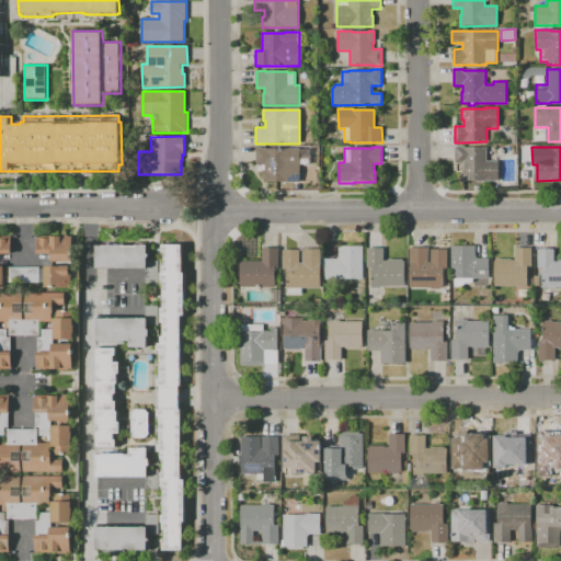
[(300,183),(264,183),(264,173),(258,173),(258,164),(256,164),(256,148),(266,148),(266,149),(300,149),(300,150),(311,150),(311,165),(300,165),(300,183)]
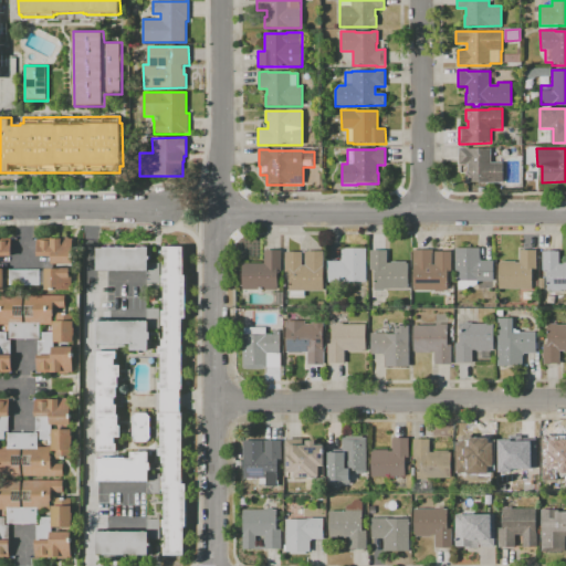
[(489,184),(489,182),(465,182),(465,171),(468,171),(468,165),(459,165),(459,149),(491,149),(491,164),(502,164),(503,184),(489,184)]
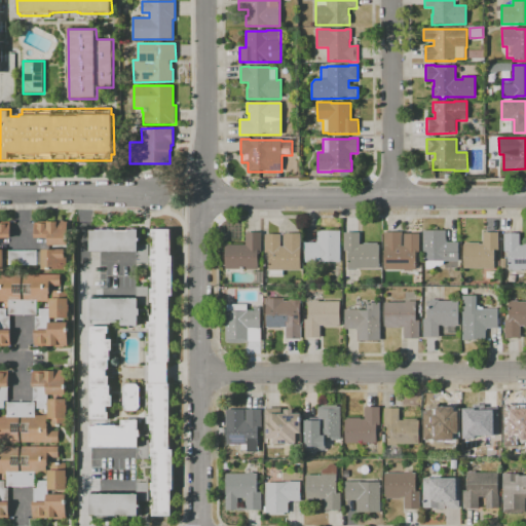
[(68,246),(48,246),(48,238),(35,238),(34,220),(44,220),(44,222),(57,222),(57,221),(65,221),(65,222),(68,222),(68,246)]
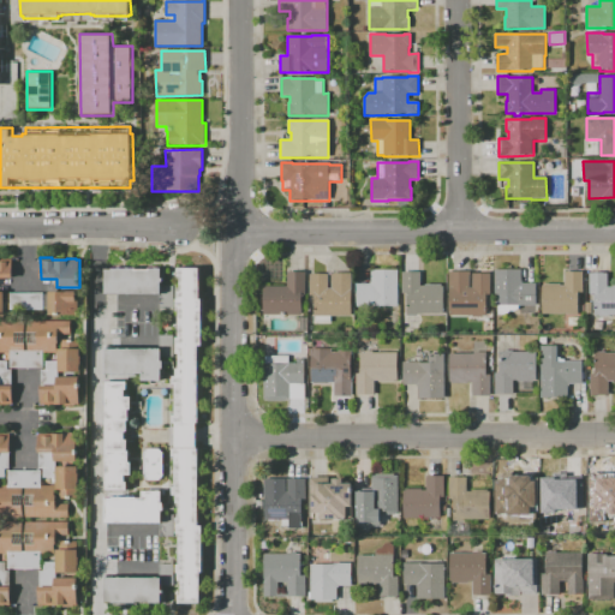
[(0,260),(12,260),(12,280),(0,280),(0,260)]
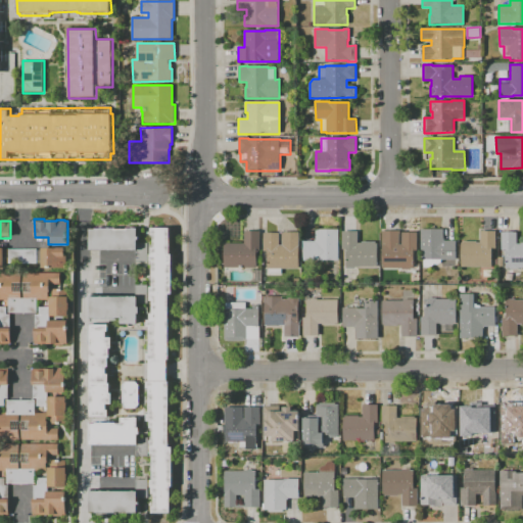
[(137,250),(89,250),(89,230),(95,230),(95,229),(115,229),(115,230),(127,230),(127,229),(137,229),(137,237),(140,237),(140,240),(137,240),(137,250)]
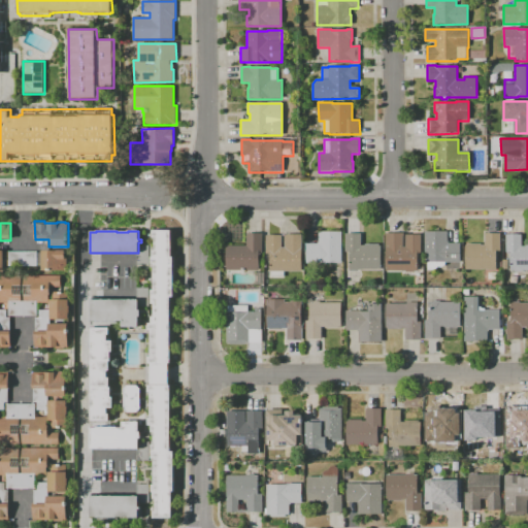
[(151,386),(151,364),(147,364),(147,357),(151,357),(151,331),(147,331),(147,324),(152,324),(152,317),(154,317),(154,304),(152,304),(152,290),(154,290),(154,264),(151,264),(151,258),(153,258),(153,251),(155,251),(155,237),(153,237),(153,231),(171,231),(171,258),(173,258),(173,297),(169,297),(170,364),(168,364),(168,386),(151,386)]
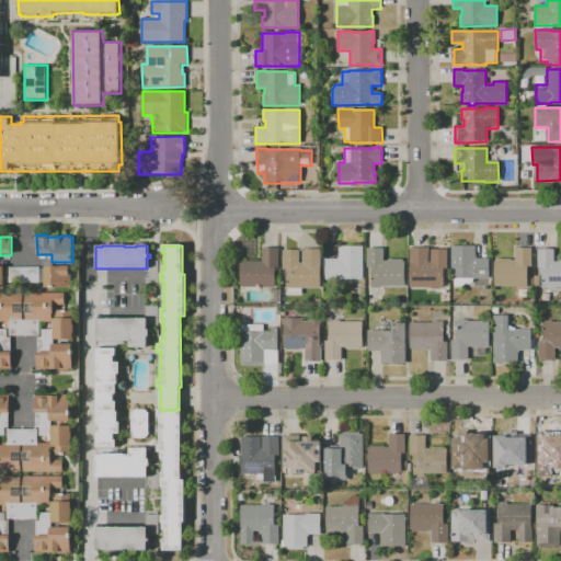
[(454,286),(454,278),(451,278),(451,245),(476,245),(476,256),(477,256),(477,259),(489,259),(489,279),(472,279),(472,282),(472,283),(470,284),(469,284),(467,284),(466,283),(464,284),(462,286),(461,286),(460,287),(459,287),(458,287),(456,287),(454,286)]
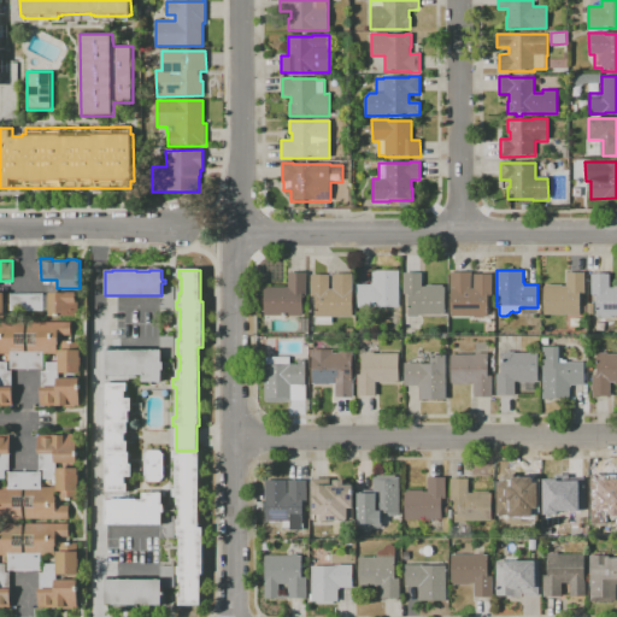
[(399,307),(358,309),(358,286),(371,286),(371,283),(372,283),(372,271),(399,271),(399,307)]
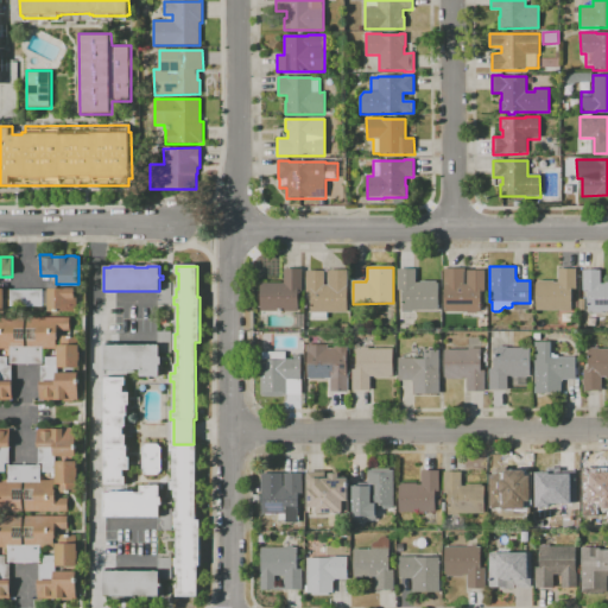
[(298,311),(260,311),(260,284),(284,284),(284,268),(302,268),(302,292),(298,292),(298,311)]
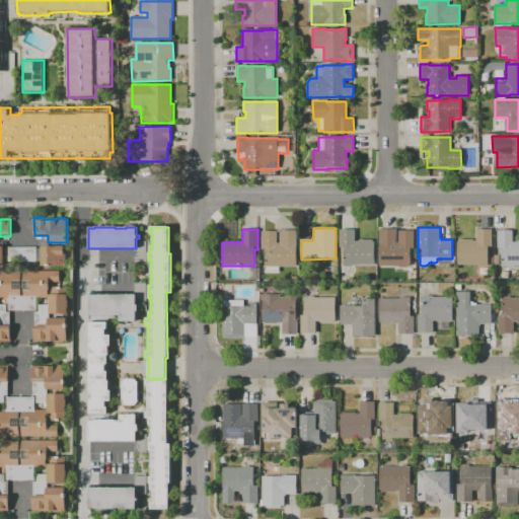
[(406,268),(400,268),(400,267),(378,267),(378,229),(396,229),(396,243),(398,242),(398,231),(414,231),(414,249),(410,249),(410,267),(406,267),(406,268)]
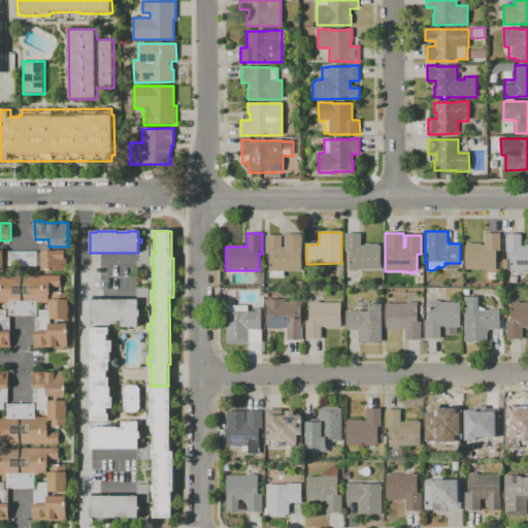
[(496,270),(490,270),(490,269),(465,269),(465,245),(467,245),(467,244),(481,244),(481,245),(485,245),(485,233),(500,233),(500,251),(496,251),(496,270)]
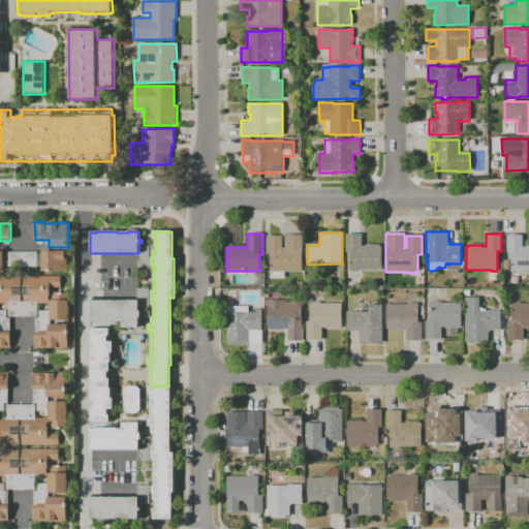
[(359,272),(349,272),(349,252),(346,252),(346,235),(362,235),(362,246),(365,246),(365,245),(379,245),(379,246),(381,246),(381,271),(359,271),(359,272)]
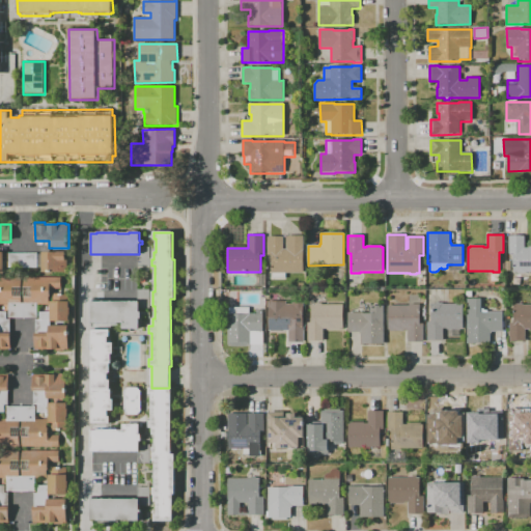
[(285,279),(273,279),(273,273),(272,273),(272,255),(268,255),(268,236),(283,236),(283,249),(286,249),(286,236),(303,236),(303,273),(285,273),(285,279)]
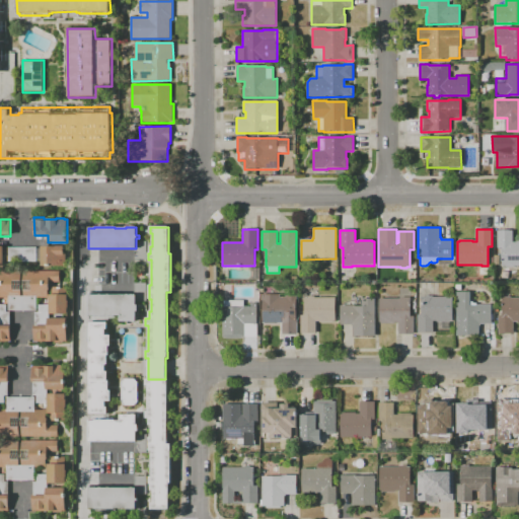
[(513,267),(505,267),(505,266),(501,266),(501,248),(498,248),(498,231),(513,231),(513,242),(517,242),(517,241),(518,241),(518,266),(513,266),(513,267)]
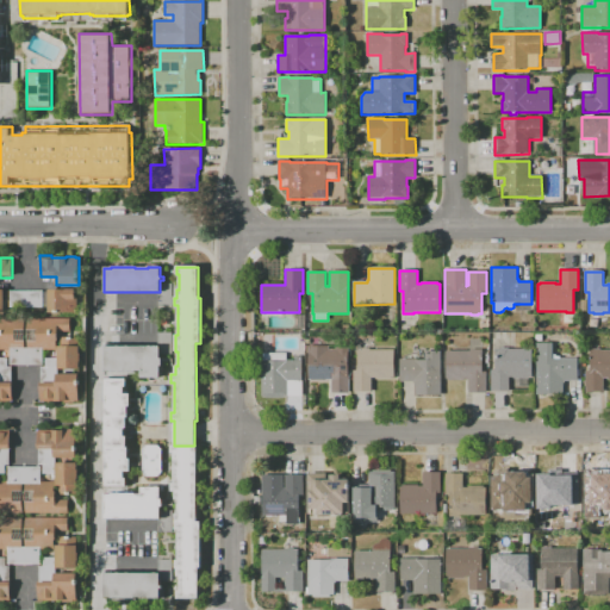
[(48,313),(48,307),(10,309),(10,292),(43,291),(43,292),(48,292),(48,290),(75,290),(75,298),(78,298),(78,313),(48,313)]
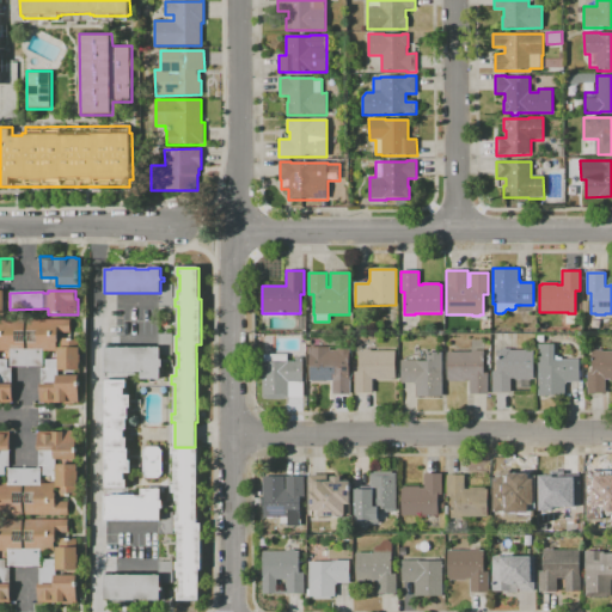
[(306,331),(297,331),(297,317),(306,317),(306,331)]
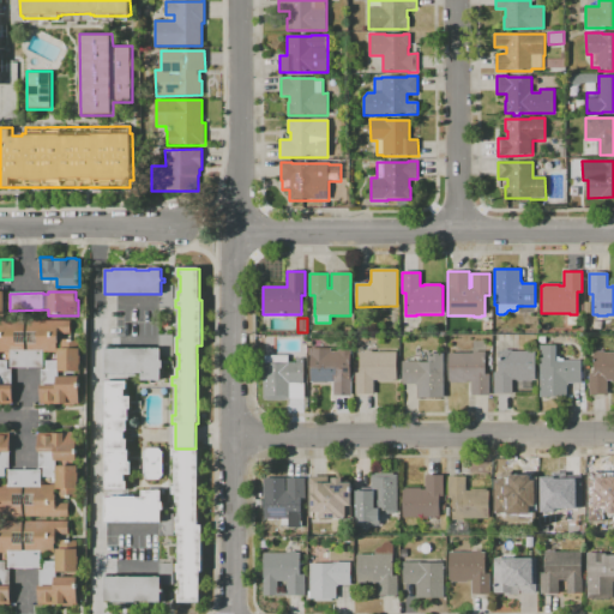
[(43,368),(41,368),(10,368),(10,353),(0,353),(0,320),(71,321),(71,335),(59,335),(59,353),(43,353),(43,368)]
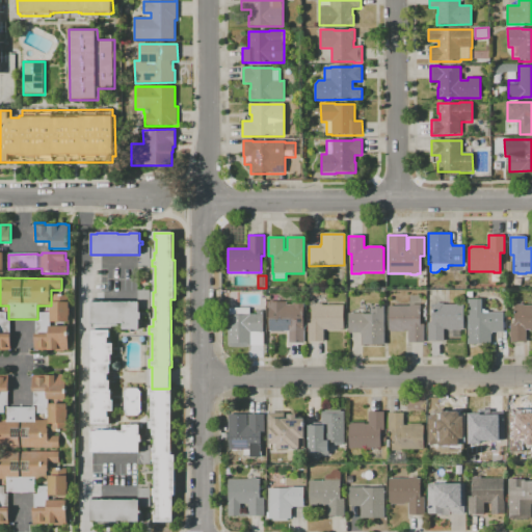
[(137,309),(151,308),(150,290),(137,291),(137,309)]
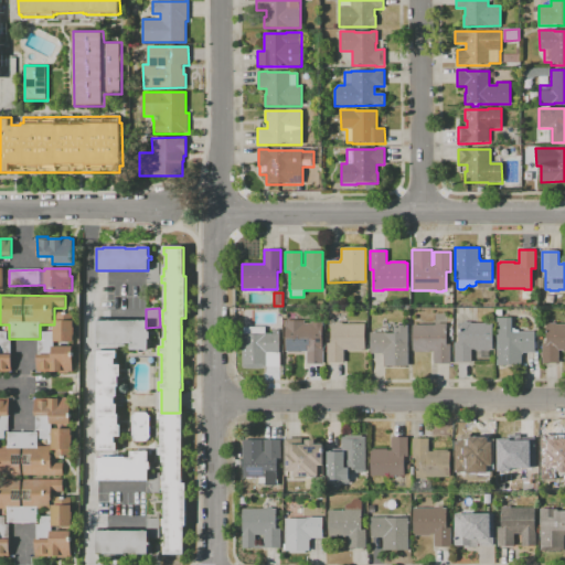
[(263,370),(246,370),(246,368),(243,368),(242,336),(235,336),(235,310),(244,309),(244,328),(266,328),(266,334),(274,334),(274,331),(279,331),(279,334),(280,368),(267,368),(263,368),(263,370)]
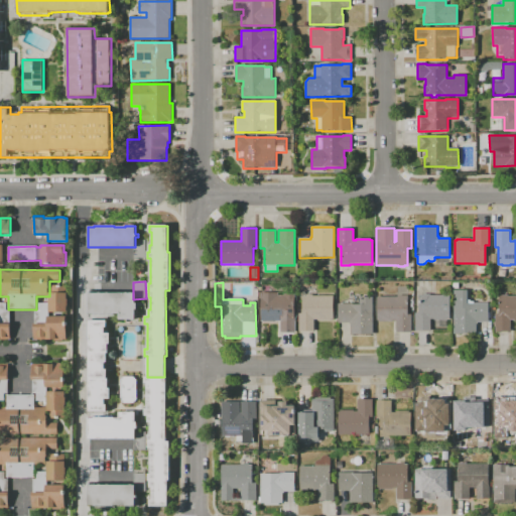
[(62,341),(34,340),(34,310),(38,310),(38,303),(49,303),(49,293),(51,293),(51,285),(67,286),(67,293),(68,293),(68,299),(69,299),(69,306),(68,306),(68,312),(49,312),(49,316),(67,316),(67,340),(62,340),(62,341)]
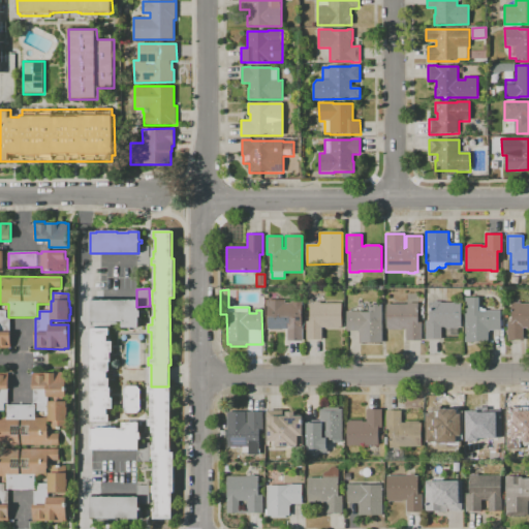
[(479,306),(480,307),(481,308),(483,309),(484,309),(485,309),(486,309),(486,311),(501,311),(501,312),(503,312),(503,316),(501,316),(501,320),(503,320),(503,327),(501,327),(501,330),(489,330),(489,332),(488,332),(488,342),(466,342),(466,312),(464,312),(463,302),(465,302),(465,298),(478,298),(478,306),(479,306)]
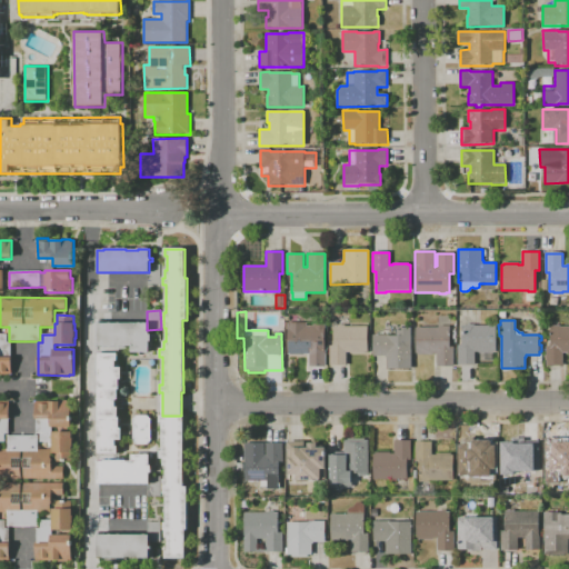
[(149,352),(131,352),(131,347),(103,347),(103,346),(98,346),(98,323),(149,323),(149,335),(151,335),(151,341),(149,341),(149,352)]
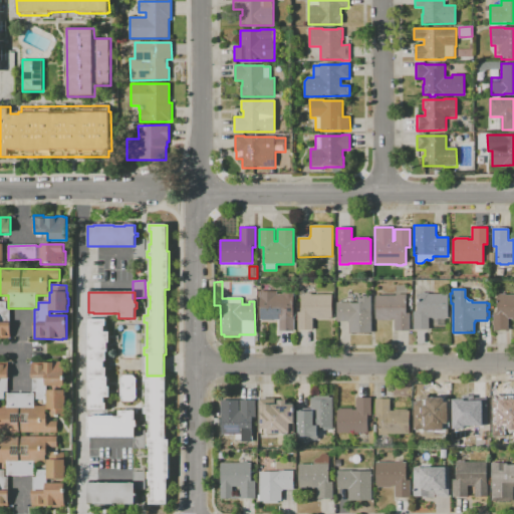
[(279,331),(279,319),(275,319),(275,321),(262,321),(262,319),(260,319),(260,292),(277,292),(277,295),(284,295),(284,294),(294,294),(294,314),(294,331),(279,331)]
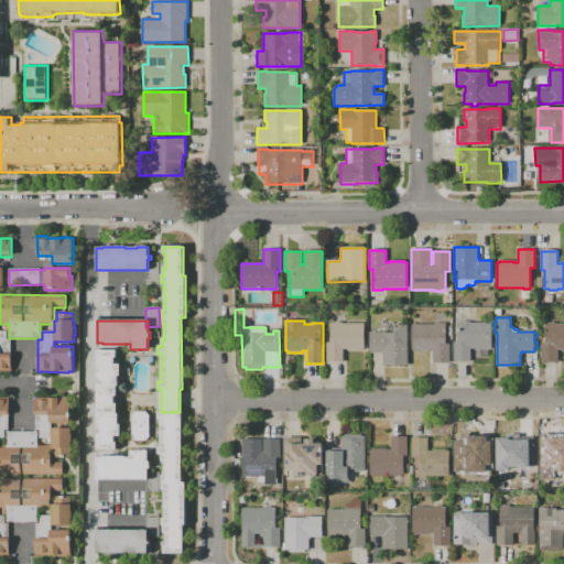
[(470,361),(454,361),(454,342),(457,342),(457,323),(462,323),(462,322),(470,322),(470,323),(491,323),(491,349),(489,349),(489,350),(474,350),(474,349),(470,349),(470,361)]
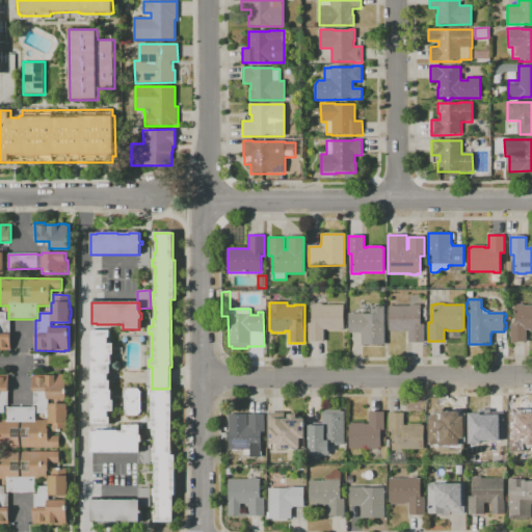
[(527,342),(511,342),(511,324),(508,324),(508,314),(514,314),(514,304),(524,304),(524,306),(531,306),(531,330),(530,330),(530,329),(527,329),(527,342)]
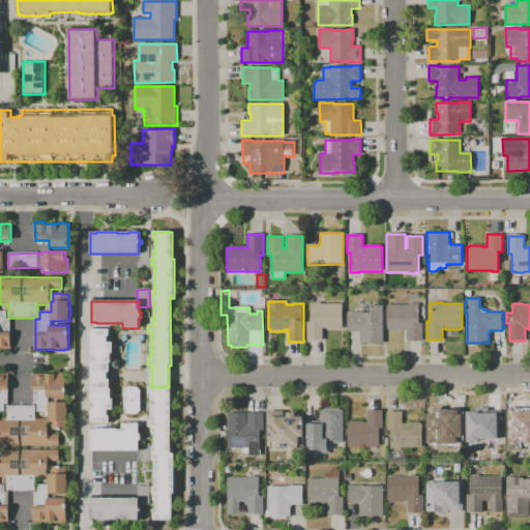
[(307,341),(307,322),(311,322),(311,304),(343,304),(343,330),(326,330),(326,329),(323,329),(323,341),(307,341)]
